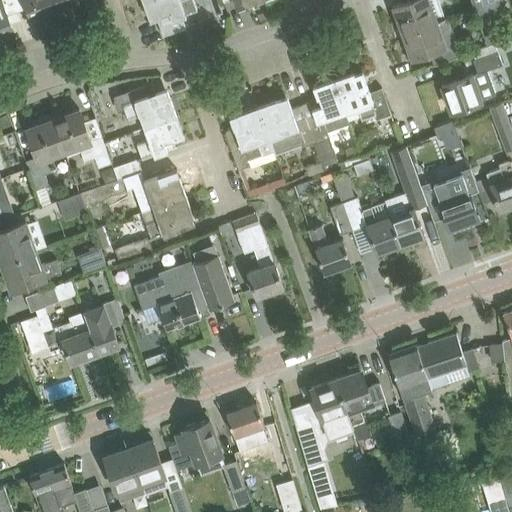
[(0,0),(0,28),(11,25),(10,23),(21,20),(15,4),(13,0),(0,0)]
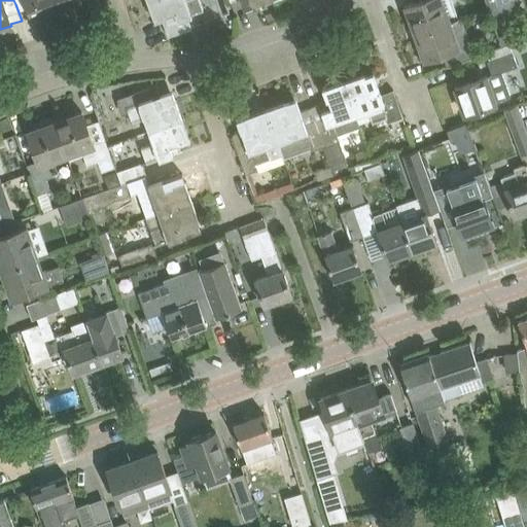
[(13,0),(15,4),(26,0),(27,0),(29,6),(32,13),(40,11),(41,14),(60,7),(57,0),(13,0)]
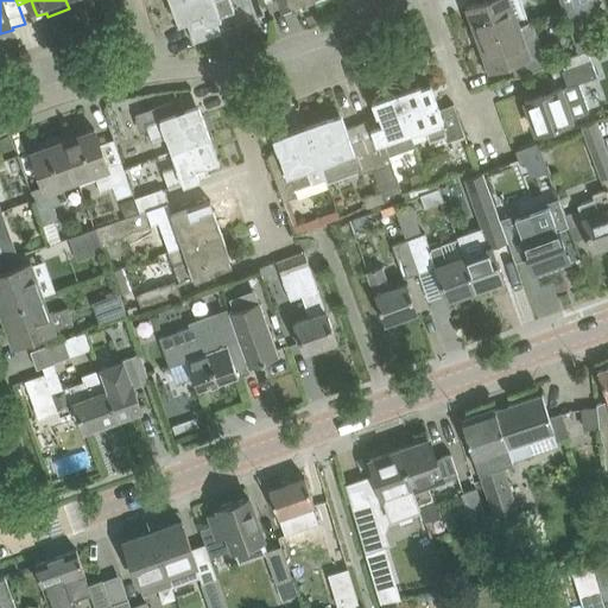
[(171,0),(179,21),(185,19),(191,18),(200,40),(201,42),(222,33),(216,19),(235,12),(229,0),(171,0)]
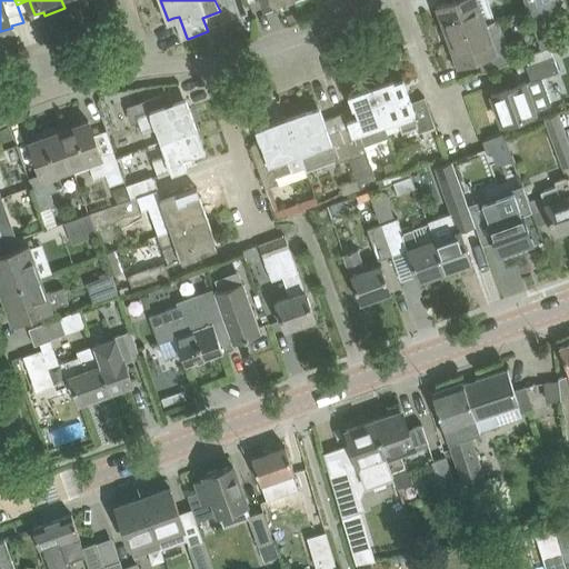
[(486,22),(477,0),(448,0),(449,2),(437,7),(447,36),(486,22)]
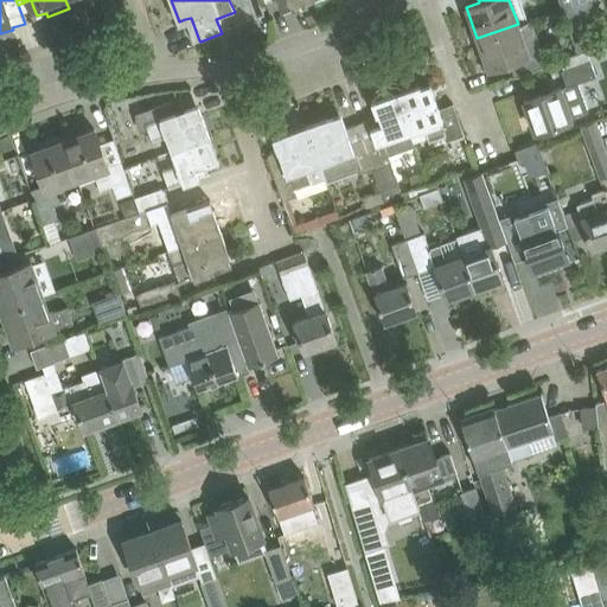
[(592,0),(558,0),(566,18),(595,7),(592,0)]
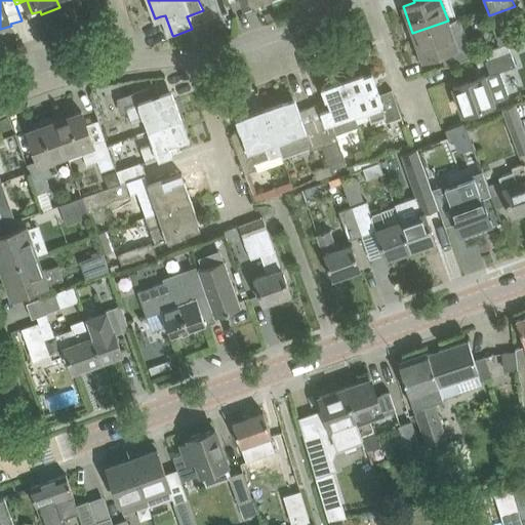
[(473,55),(459,16),(448,21),(412,33),(422,61),(441,53),(446,66),(473,55)]
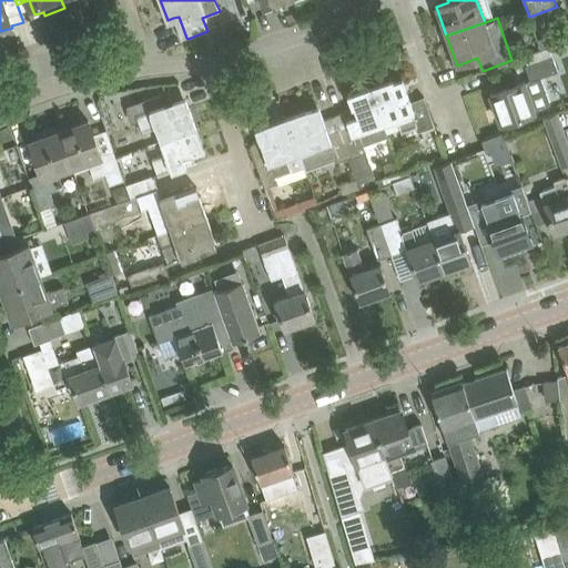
[(555,32),(539,38),(543,48),(559,42),(555,32)]
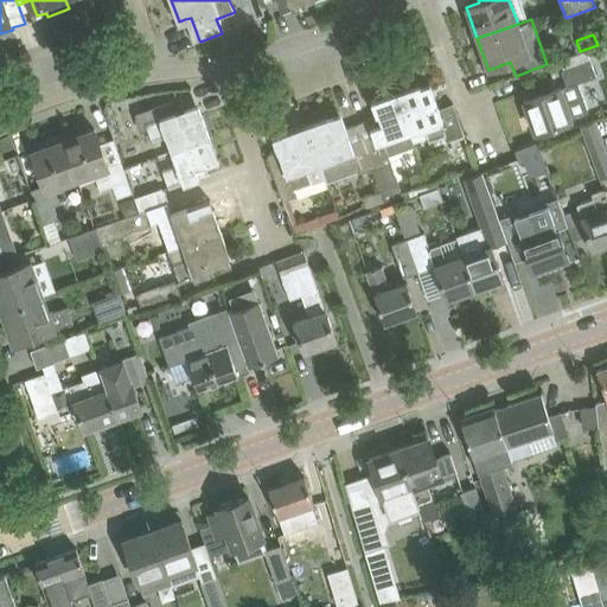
[(536,132),(586,114),(575,84),(596,76),(587,49),(560,59),(563,70),(562,71),(567,85),(524,101),(536,132)]
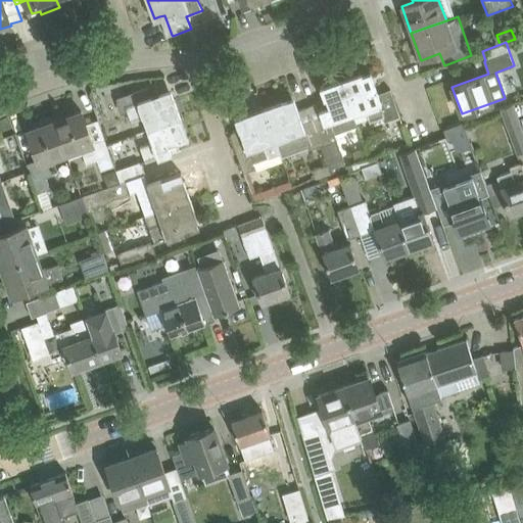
[(361,74),(341,81),(353,114),(366,110),(370,123),(383,119),(385,124),(400,117),(391,91),(377,96),(370,74),(362,77),(361,74)]
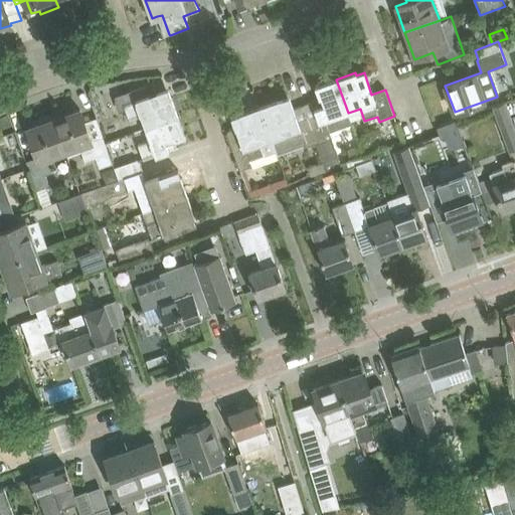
[(316,143),(317,145),(326,169),(333,167),(335,172),(348,168),(346,161),(341,163),(330,134),(352,126),(348,113),(336,79),(317,87),(321,99),(313,102),(314,103),(303,107),(315,139),(316,143)]
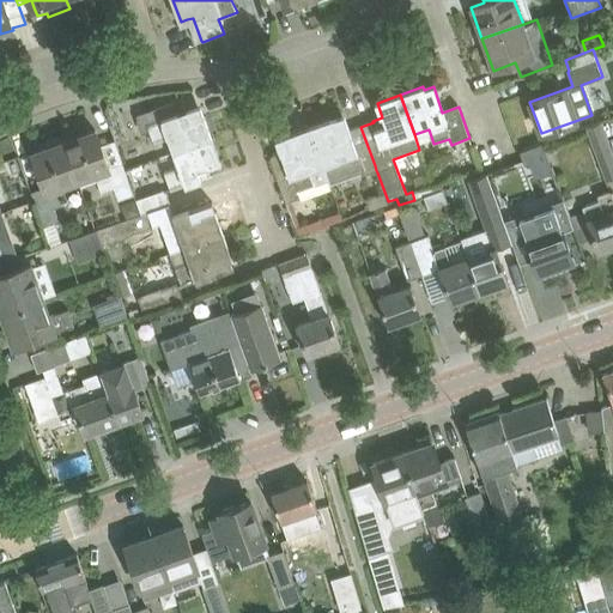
[(153,143),(170,138),(175,152),(212,138),(204,116),(200,117),(196,108),(188,110),(183,97),(137,115),(143,129),(147,127),(153,143)]
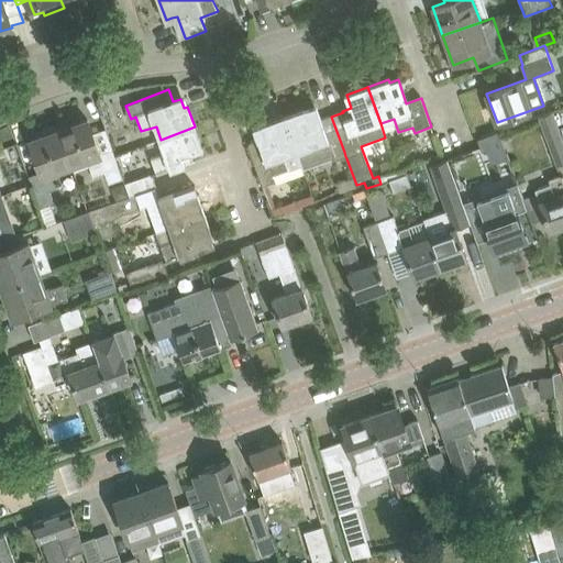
[(345,156),(344,152),(331,117),(319,121),(315,107),(285,117),(302,167),(331,156),(332,161),(345,156)]
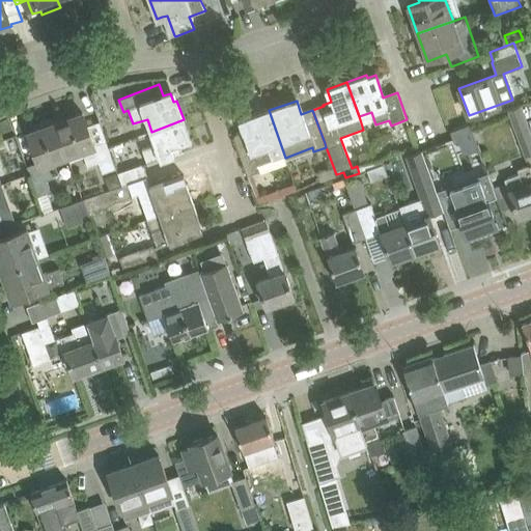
[(505,178),(506,182),(494,187),(498,199),(502,211),(514,205),(518,217),(530,212),(530,133),(521,105),(507,110),(527,165),(518,168),(520,173),(505,178)]
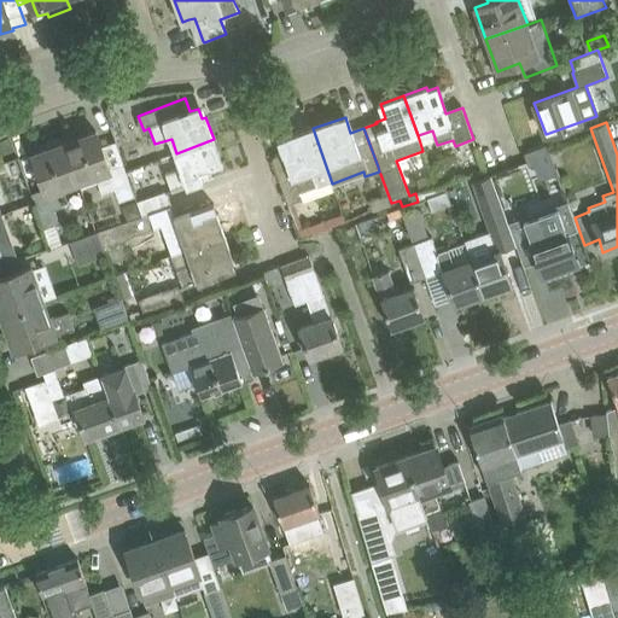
[(316,186),(316,188),(332,184),(313,128),(280,140),(285,155),(272,159),(289,204),(303,199),(299,192),(316,186)]
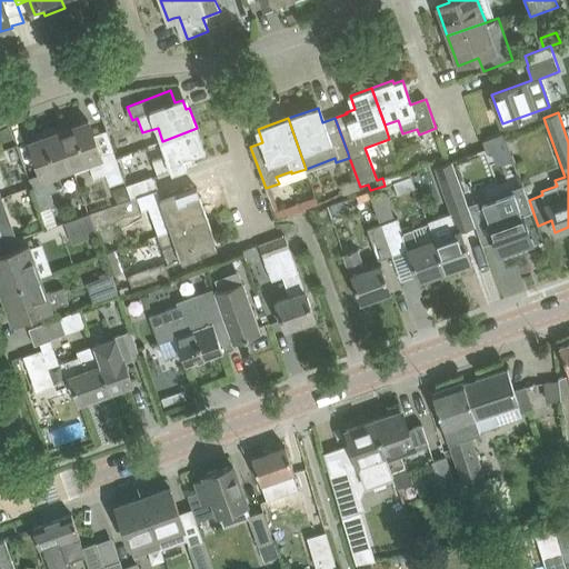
[(101,156),(89,121),(59,132),(72,169),(89,163),(95,179),(106,176),(110,186),(125,181),(113,151),(101,156)]
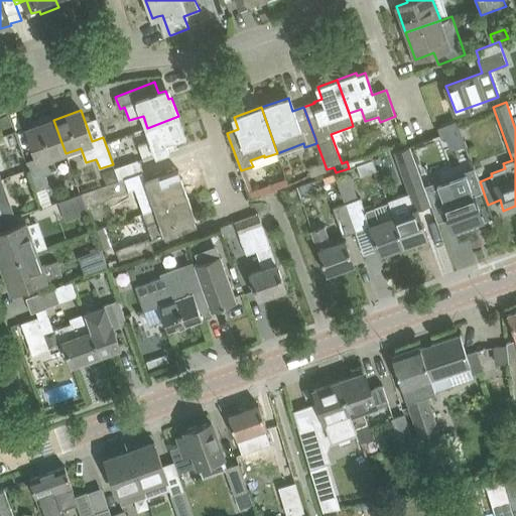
[(174,139),(185,136),(178,116),(147,128),(151,139),(138,144),(144,159),(158,154),(177,147),(174,139)]
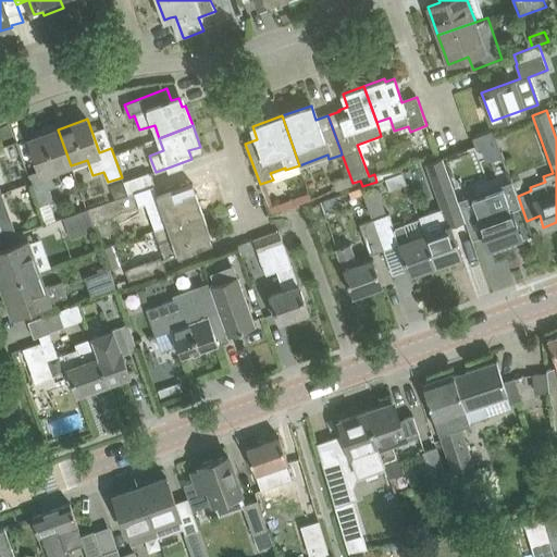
[(63,184),(58,170),(71,165),(58,130),(29,139),(41,173),(29,177),(46,222),(56,219),(50,202),(53,200),(49,188),(63,184)]
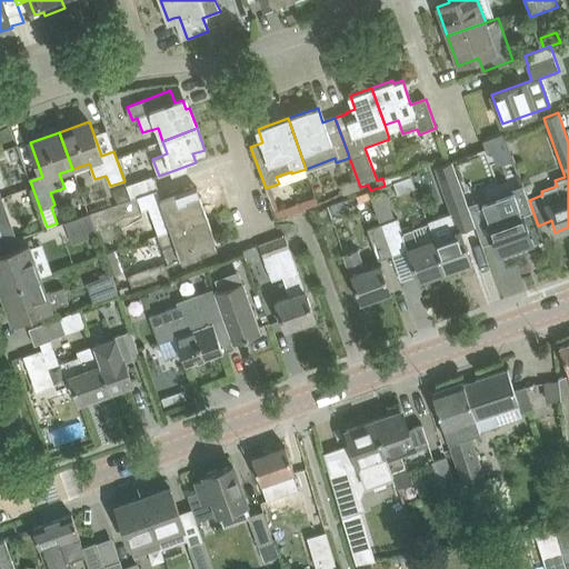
[(152,176),(127,185),(131,197),(137,195),(157,188),(152,176)]
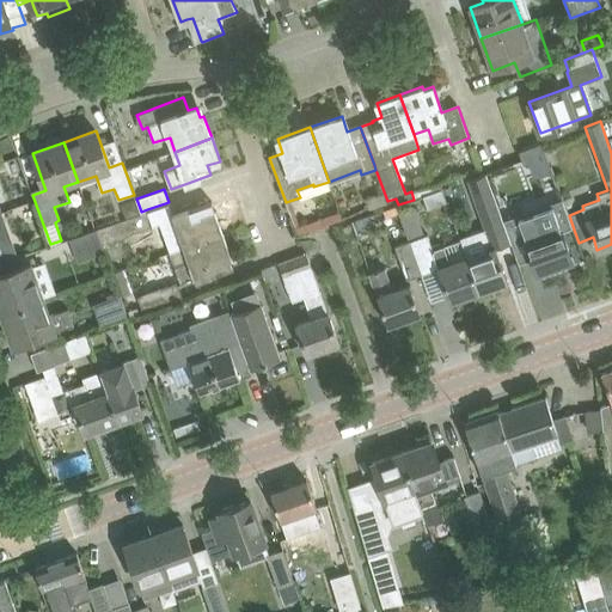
[(485,228),(459,238),(465,257),(466,258),(477,288),(478,292),(508,282),(500,259),(496,248),(510,243),(491,190),(473,196),(485,228)]
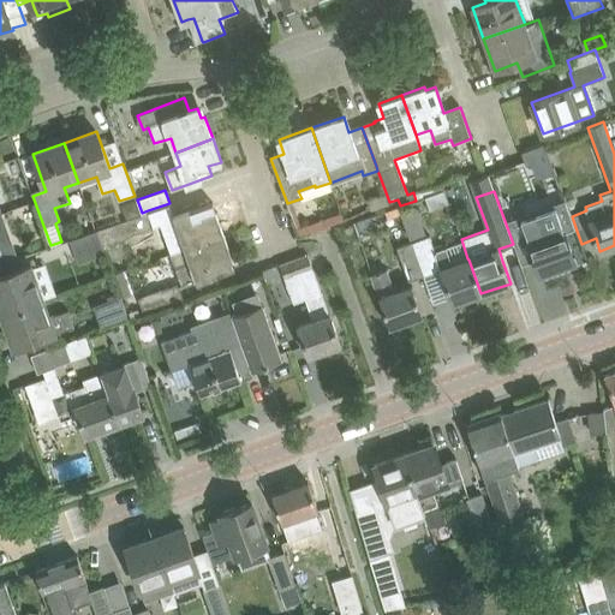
[(139,213),(135,198),(121,203),(126,218),(139,213)]
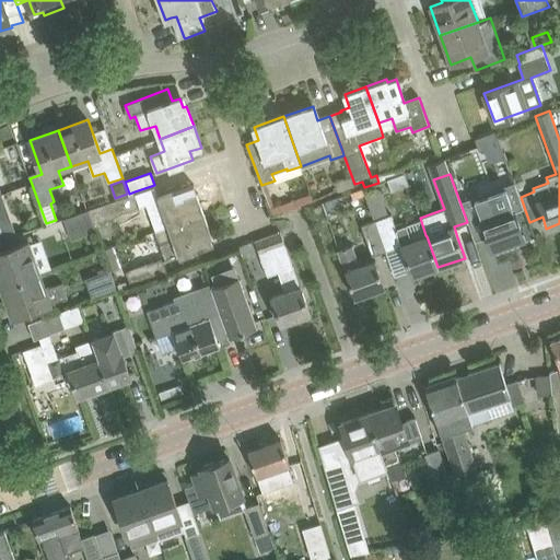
[(463,200),(461,201),(475,241),(488,236),(492,248),(510,242),(523,237),(523,235),(514,211),(524,208),(514,182),(513,183),(513,184),(463,202),(463,200)]
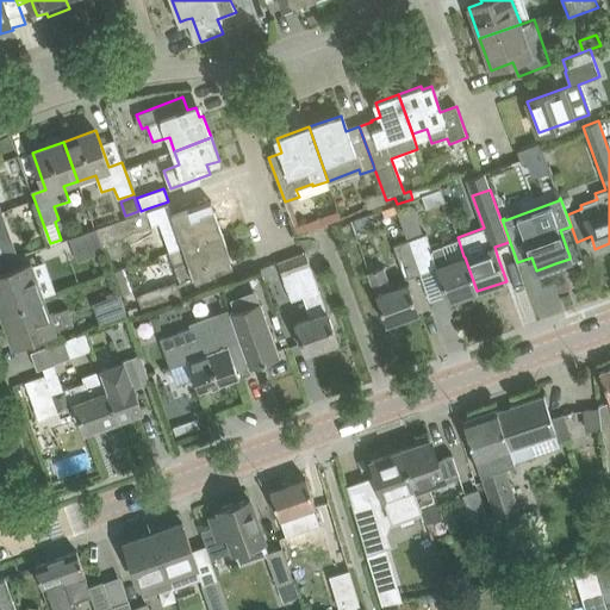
[(182,248),(222,234),(213,210),(201,215),(198,205),(159,219),(165,236),(176,232),(178,234),(182,248)]
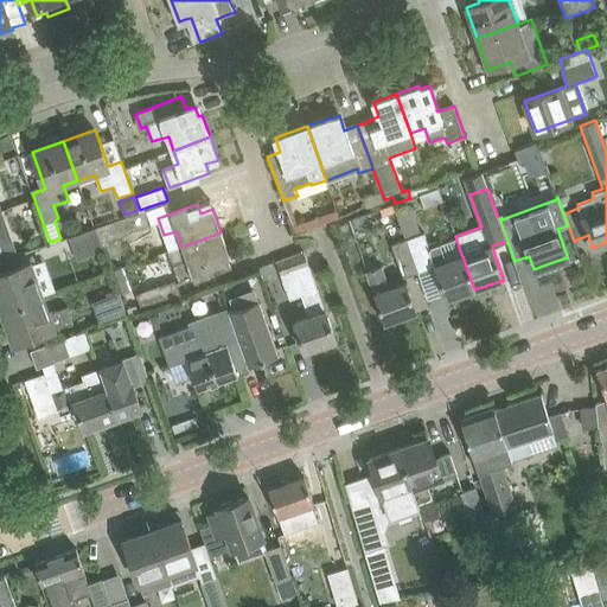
[(395,210),(394,210),(397,218),(398,221),(400,219),(406,238),(404,238),(417,272),(435,266),(439,278),(445,293),(447,300),(474,289),(473,286),(462,256),(446,262),(440,244),(439,244),(430,248),(428,242),(425,231),(422,232),(411,204),(406,206),(395,210)]
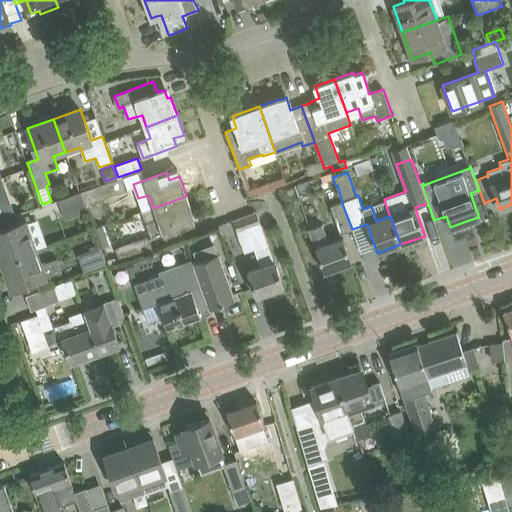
[(80,192),(83,202),(127,187),(123,175),(118,177),(79,191),(80,192)]
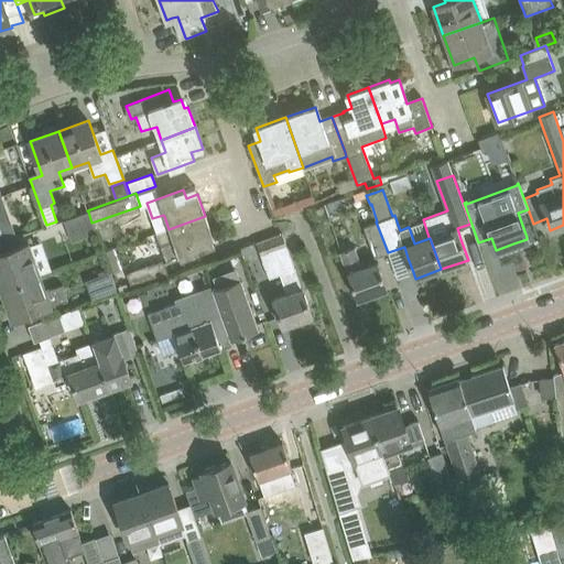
[(0,242),(13,238),(17,237),(2,195),(0,196),(0,242)]
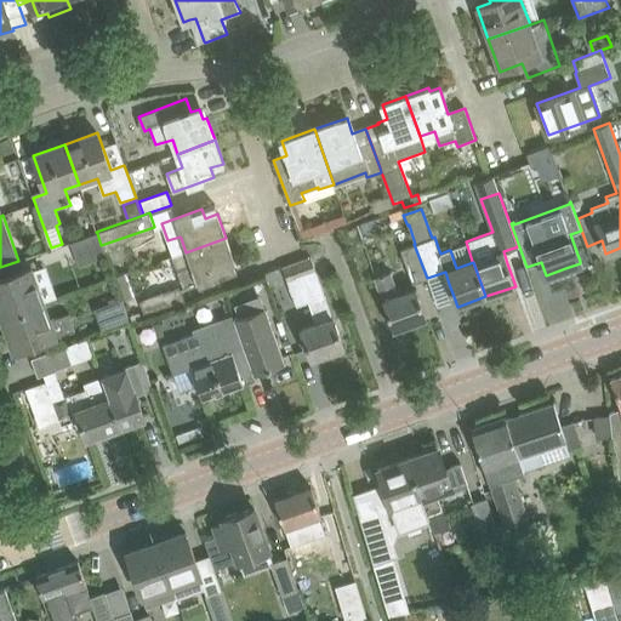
[(326,221),(298,231),(302,240),(329,231),(326,221)]
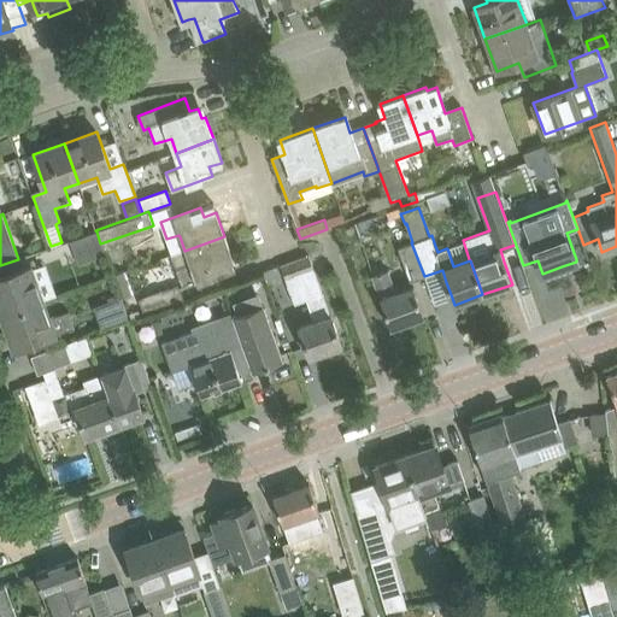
[(104,253),(100,244),(97,231),(70,241),(77,263),(104,253)]
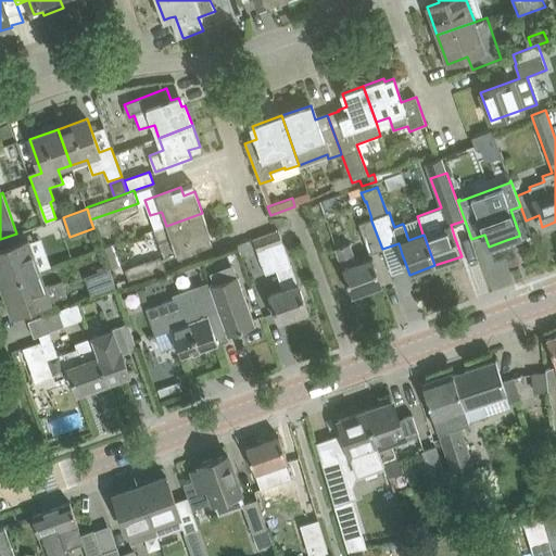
[(209,234),(210,234),(202,213),(166,226),(153,231),(163,260),(212,242),(209,234)]
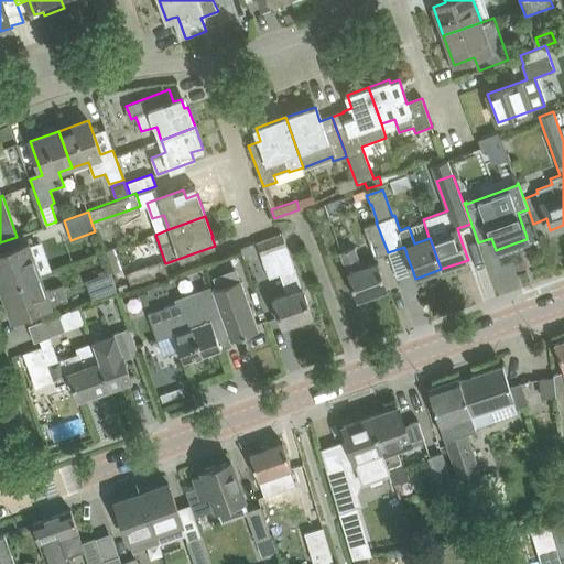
[(376,221),(364,226),(376,257),(388,252),(376,221)]
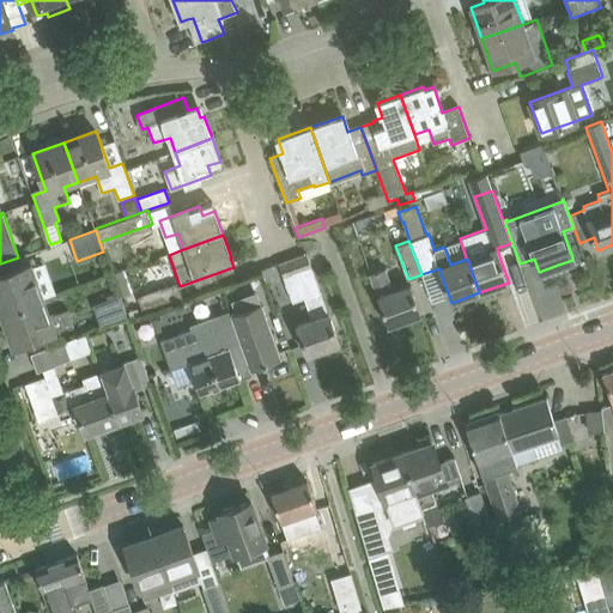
[(307,253),(279,263),(285,279),(292,301),(299,297),(303,296),(311,319),(296,325),(299,332),(307,354),(339,343),(320,290),(313,269),(307,253)]
